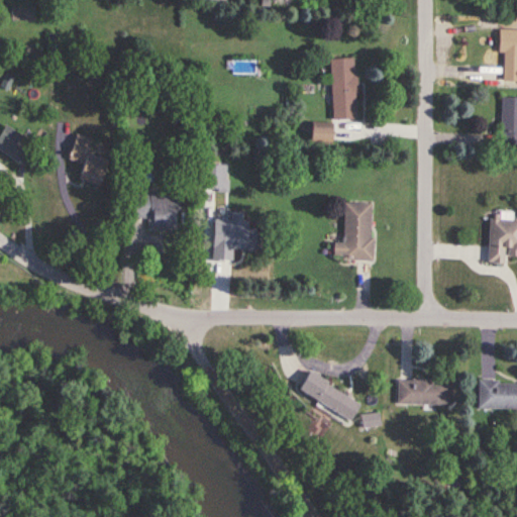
[(516,29),(498,29),(498,54),(502,54),(502,82),(516,82),(516,29)]
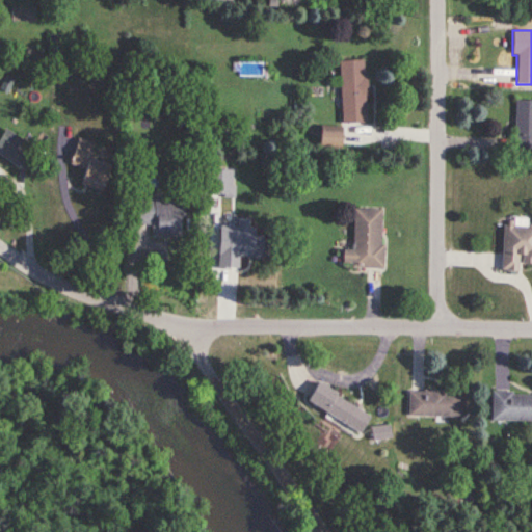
[(365,124),(365,61),(339,61),(340,124),(365,124)]
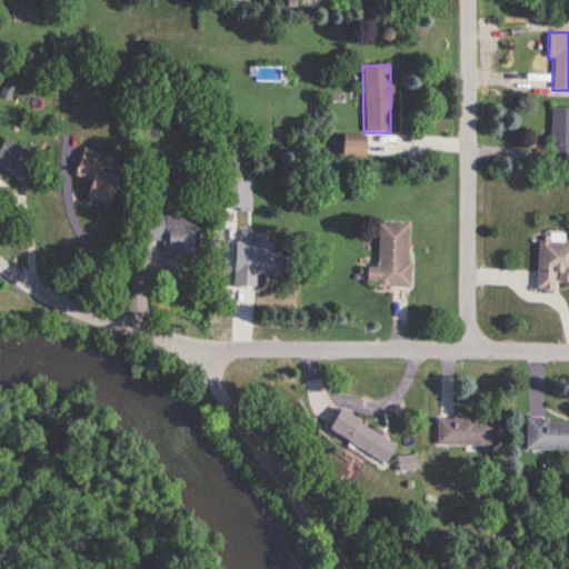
[(568,108),(551,109),(550,165),(568,163),(568,108)]
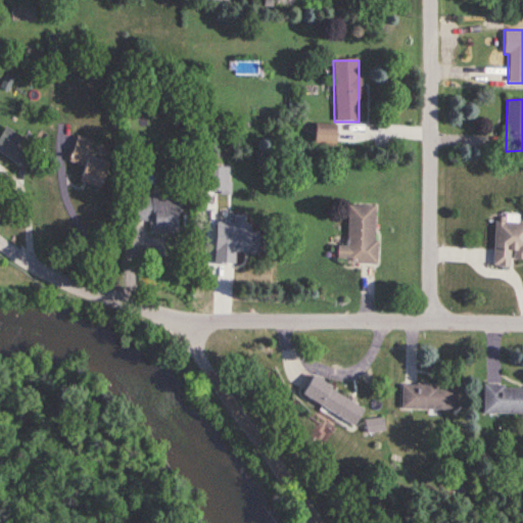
[(314,144),(335,144),(335,126),(314,126),(314,144)]
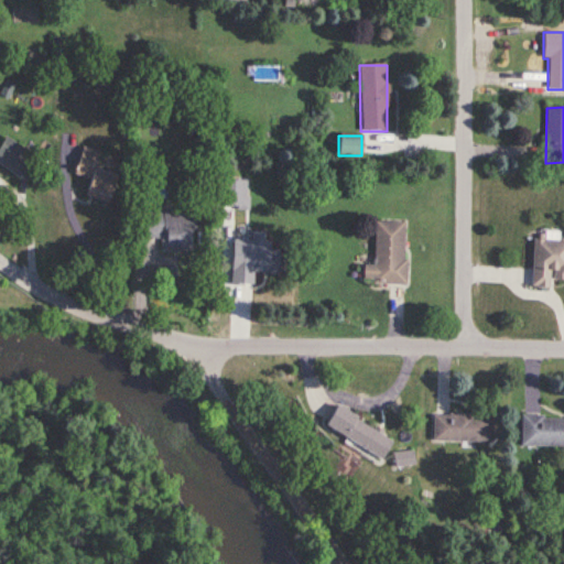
[(0,142),(0,165),(21,177),(33,154),(2,138),(0,142)]
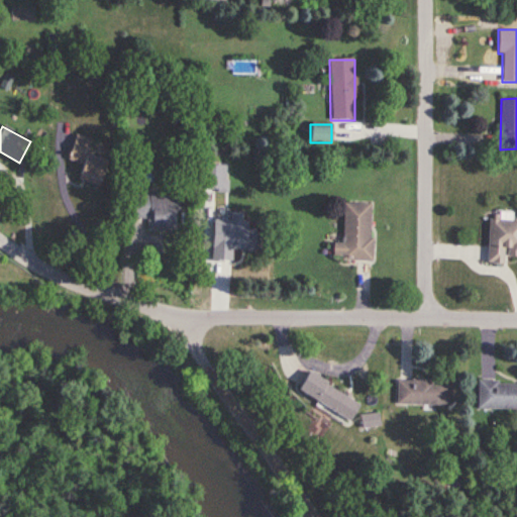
[(66,161),(79,165),(75,180),(98,186),(105,161),(86,156),(91,139),(74,134),(66,161)]
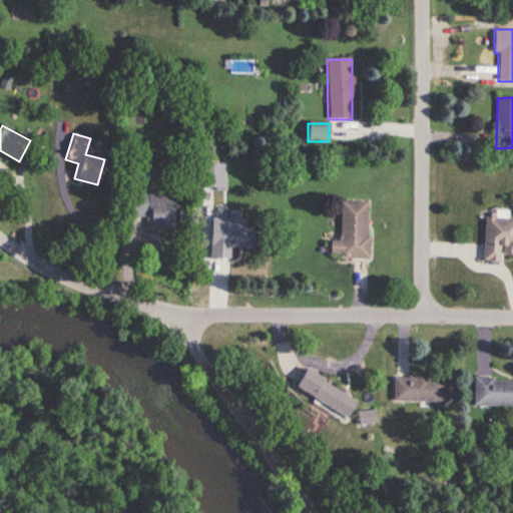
[(130,192),(131,215),(143,215),(144,227),(175,227),(175,191),(130,192)]
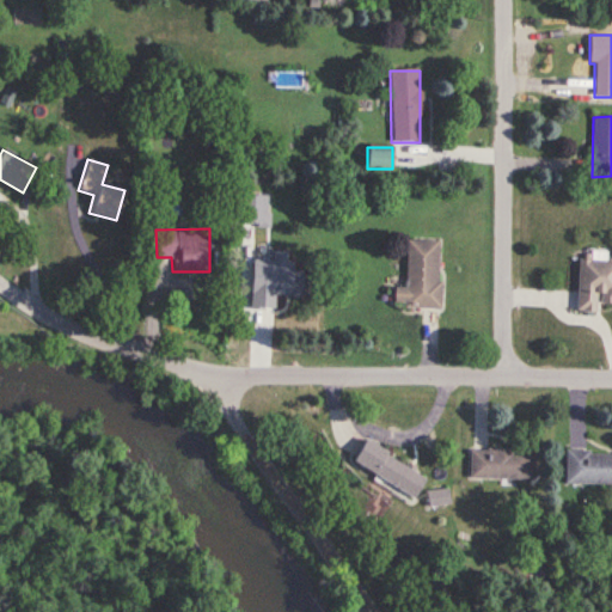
[(439,308),(440,242),(407,240),(405,288),(393,288),(393,307),(439,308)]
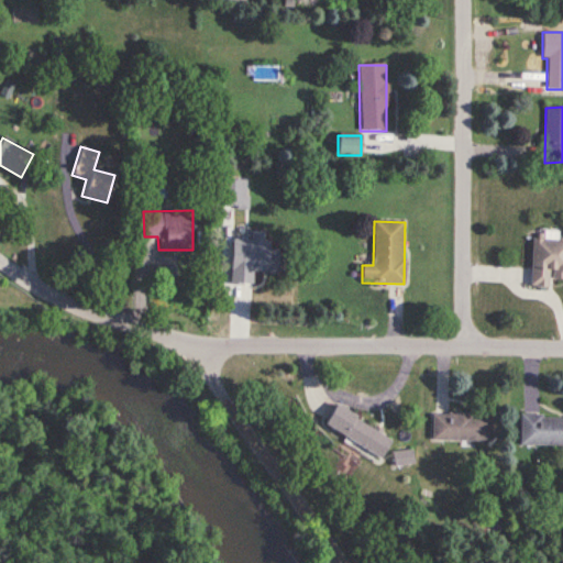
[(562,238),(530,239),(530,287),(548,287),(548,279),(562,279),(562,238)]
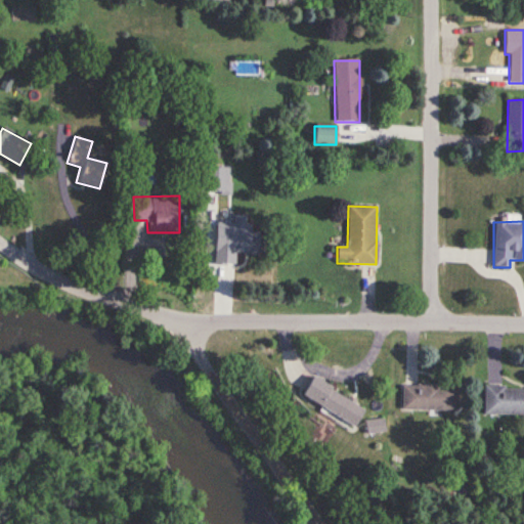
[(363,409),(308,376),(295,396),(350,431),(363,409)]
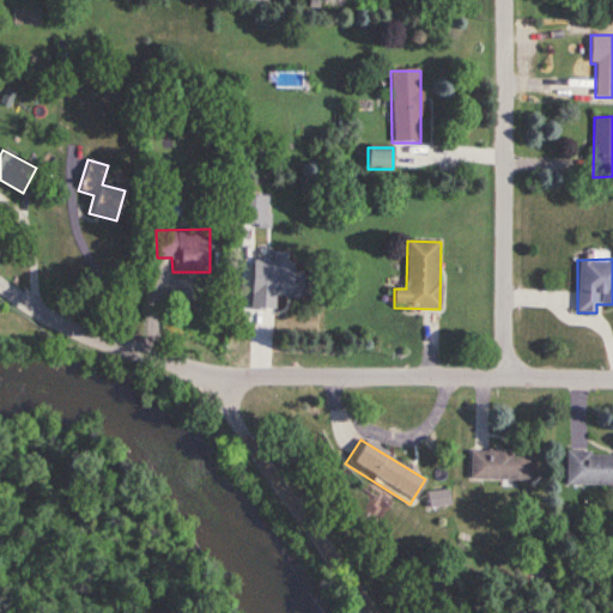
[(534,480),(535,450),(469,449),(469,479),(534,480)]
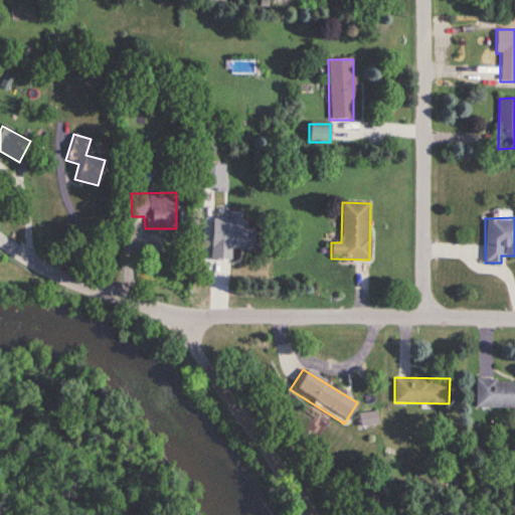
[(514,380),(476,380),(475,407),(514,407),(514,380)]
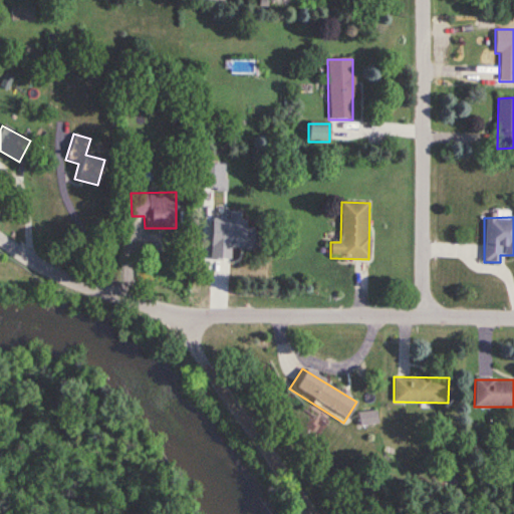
[(358,426),(375,424),(374,412),(357,413),(358,426)]
